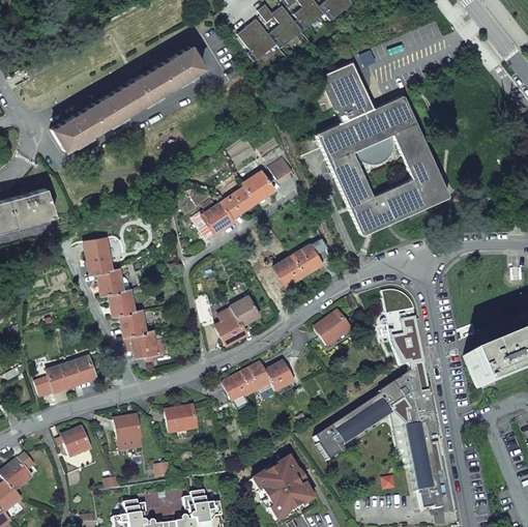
[(263,0),(254,7),(267,24),(275,18),(281,24),(272,26),(284,41),(302,27),(285,5),(274,12),(265,0),(263,0)]
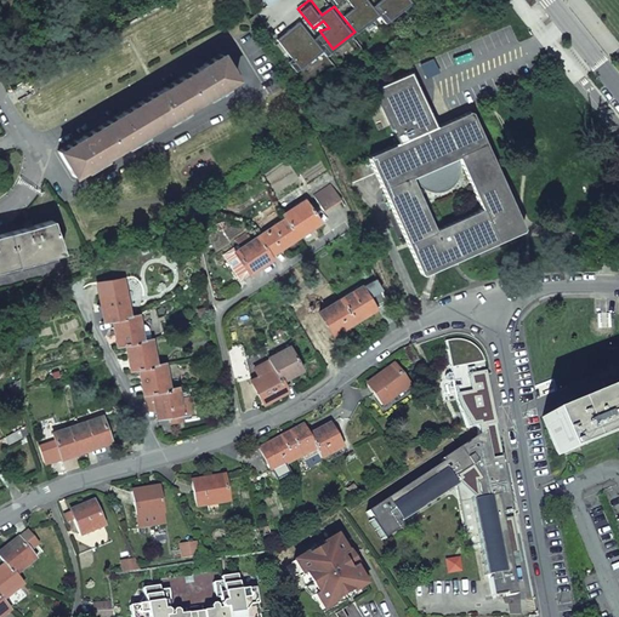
[(336,0),(339,3),(341,0),(355,0),(357,4),(347,11),(361,27),(382,7),(378,3),(375,0),(336,0)]
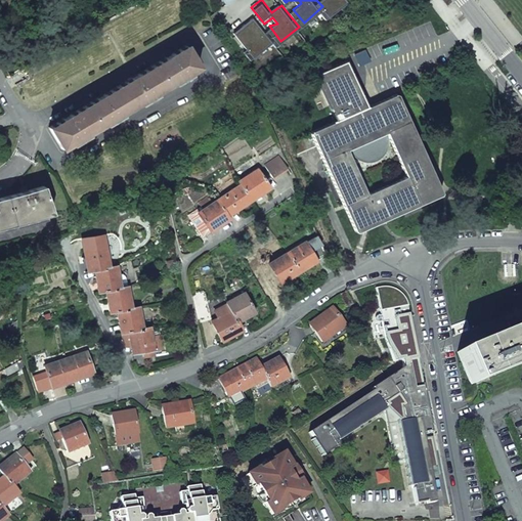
[(320,0),(318,2),(322,6),(330,16),(354,1),(353,0),(320,0)]
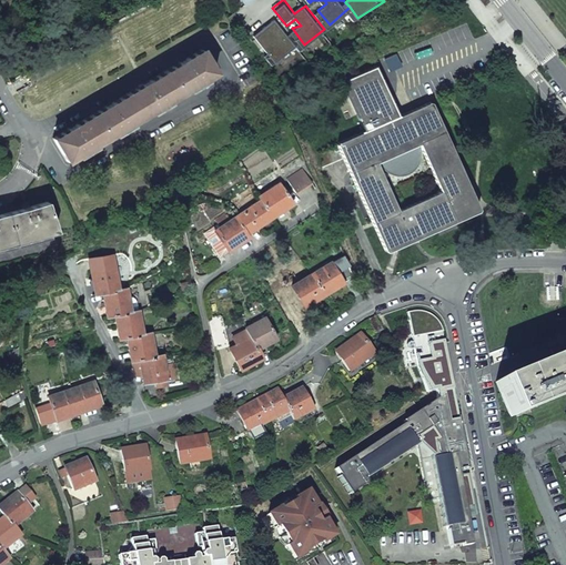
[(278,18),(255,33),(275,60),(296,44),(278,18)]
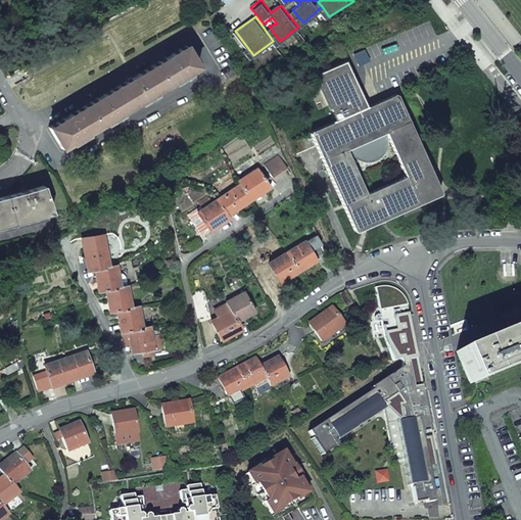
[(50,125),(62,145),(78,137),(80,139),(84,136),(83,134),(112,116),(113,119),(117,115),(116,113),(146,96),(147,98),(152,95),(151,93),(180,76),(182,78),(186,75),(185,73),(200,63),(187,43),(50,125)]
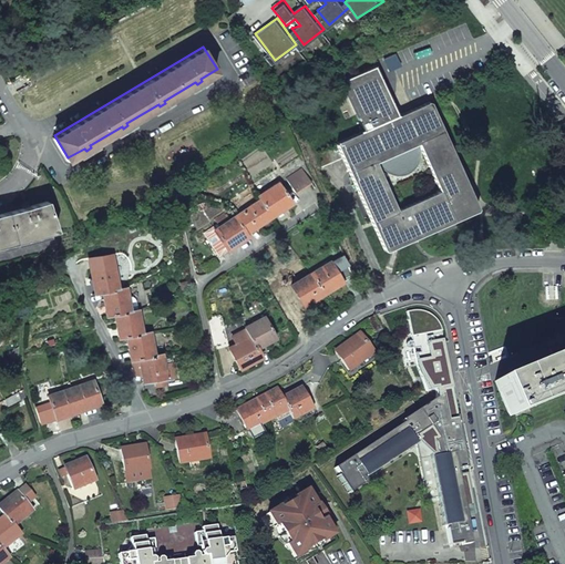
[(346,155),(386,246),(478,205),(439,119),(441,119),(432,98),(392,115),(390,111),(388,106),(391,104),(392,102),(392,99),(377,63),(342,79),(365,127),(337,140),(338,141),(342,151),(343,150),(346,155)]
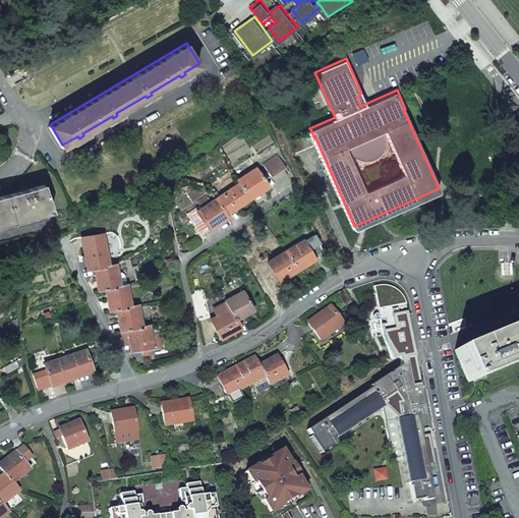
[(310,129),(290,138),(296,152),(318,142),(315,137),(314,138),(310,129)]
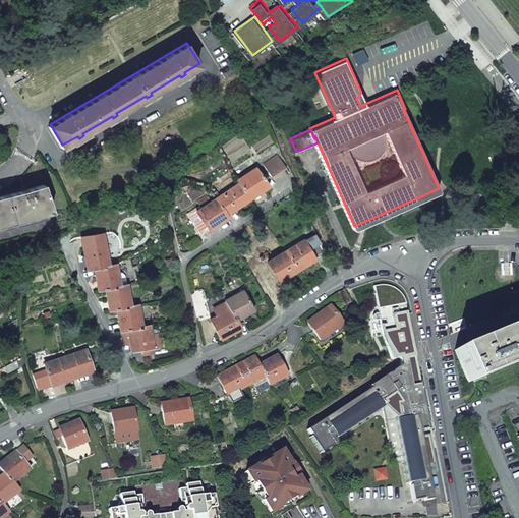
[(271,157),(279,169),(287,164),(279,152),(271,157)]
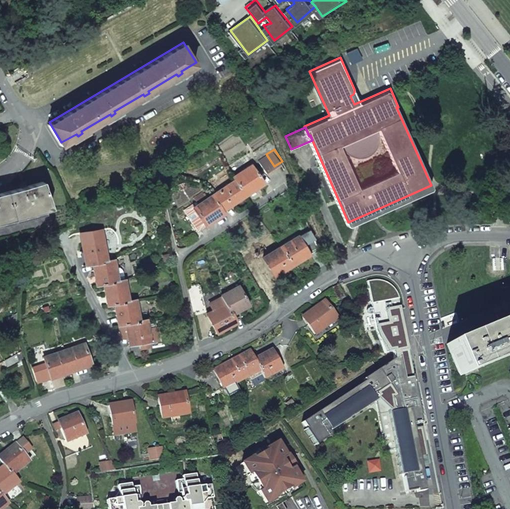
[(236,177),(246,192),(256,186),(266,180),(254,162),(235,175),(236,177)]
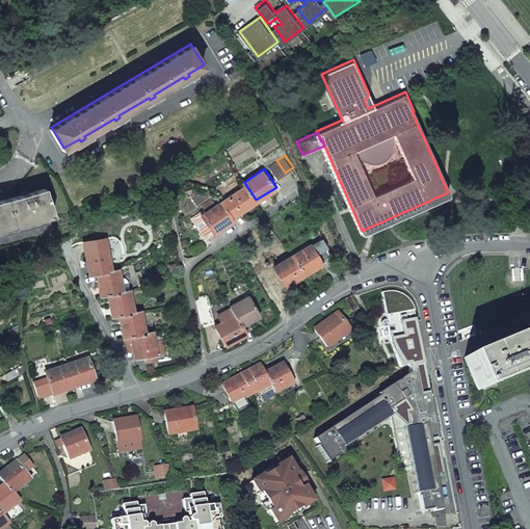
[(222,200),(233,216),(244,208),(256,200),(245,184),(222,200)]
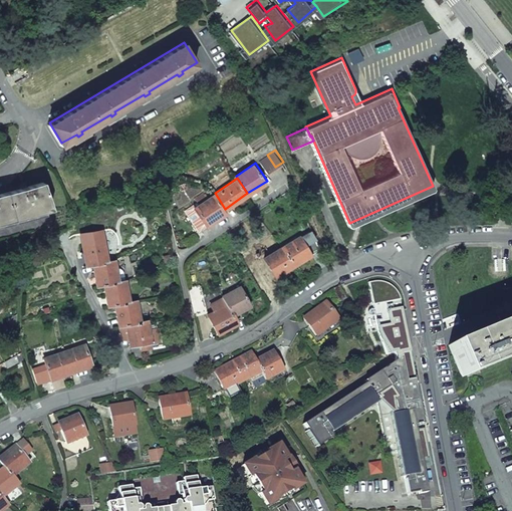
[(0,220),(16,217),(52,206),(43,180),(21,187),(7,191),(0,192),(0,220)]
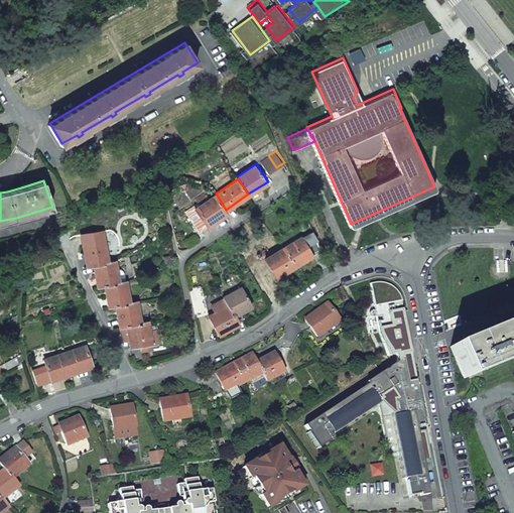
[(206,191),(197,198),(202,204),(210,198),(206,191)]
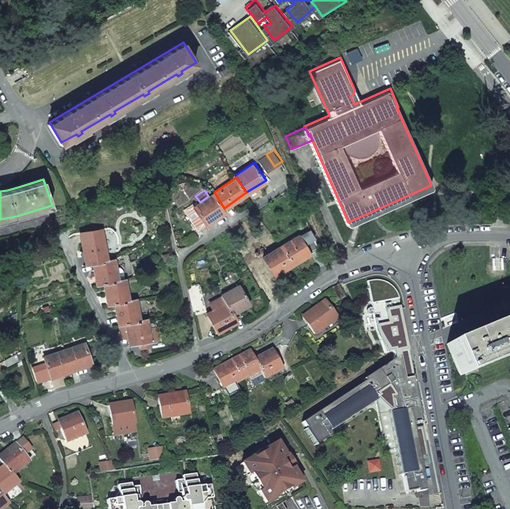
[(201,214),(207,223),(226,210),(224,208),(214,192),(208,196),(200,202),(195,205),(201,214)]
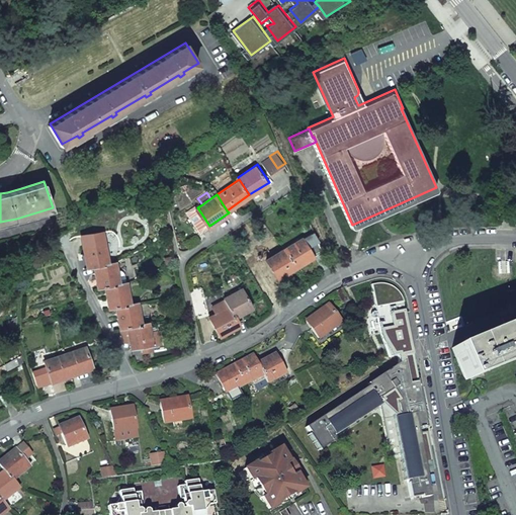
[(286,247),(297,265),(316,254),(315,253),(324,248),(316,230),(305,236),(295,241),(286,247)]
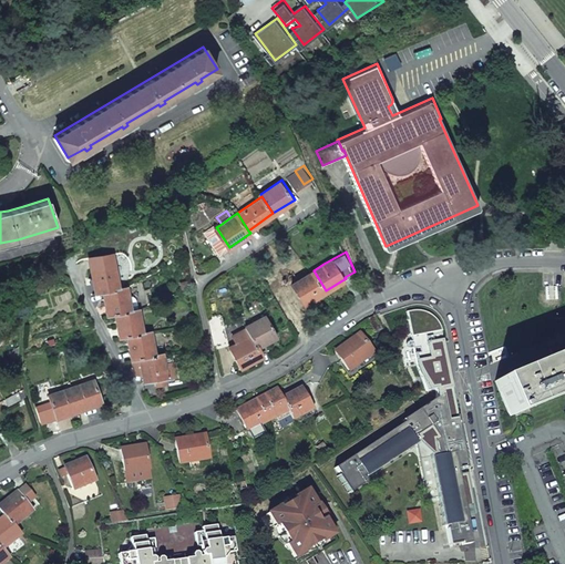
[(98,258),(99,267),(111,265),(110,257),(98,258)]
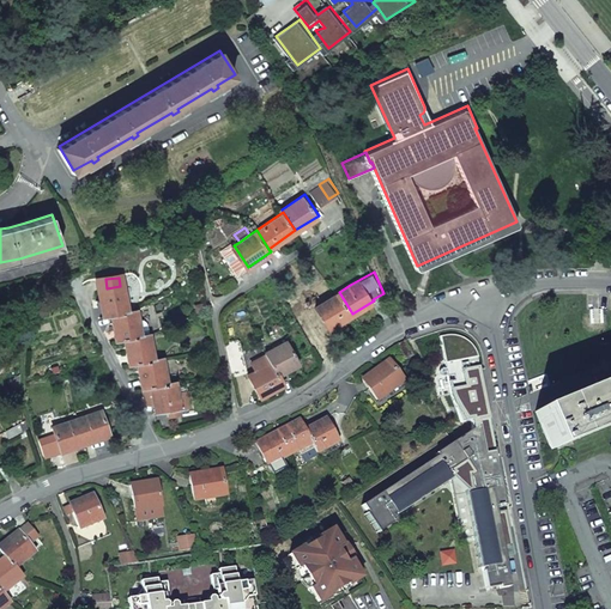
[(139,360),(144,385),(152,384),(157,409),(171,407),(173,414),(182,412),(177,379),(169,381),(164,355),(156,357),(151,332),(141,333),(138,308),(129,309),(127,294),(125,286),(120,286),(107,288),(101,290),(104,315),(113,312),(118,339),(126,336),(131,363),(139,360)]
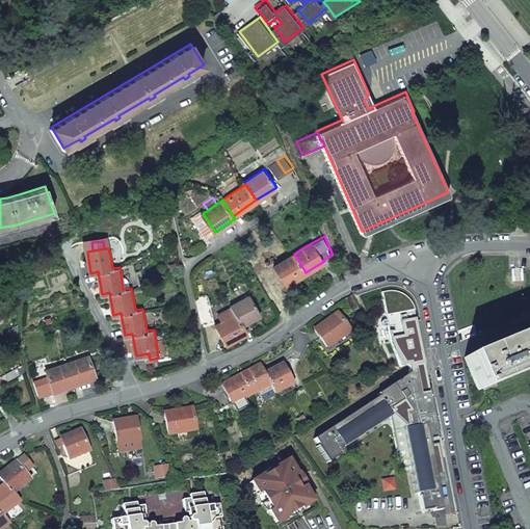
[(275,265),(287,284),(306,272),(294,254),(285,259),(275,265)]
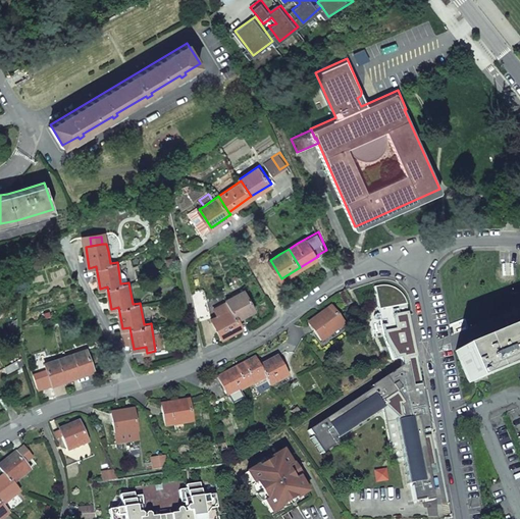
[(110,263),(117,262),(116,252),(113,250),(108,251),(110,263)]
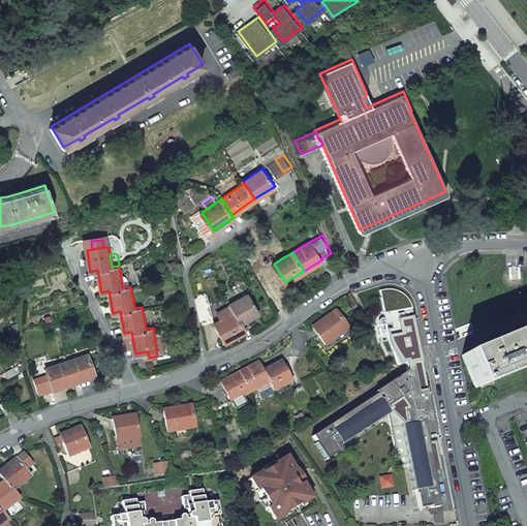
[(414,364),(423,359),(414,313),(405,315),(403,307),(412,305),(410,299),(406,294),(401,290),(395,287),(389,286),(380,288),(391,339),(400,361),(408,360),(409,368),(414,364)]
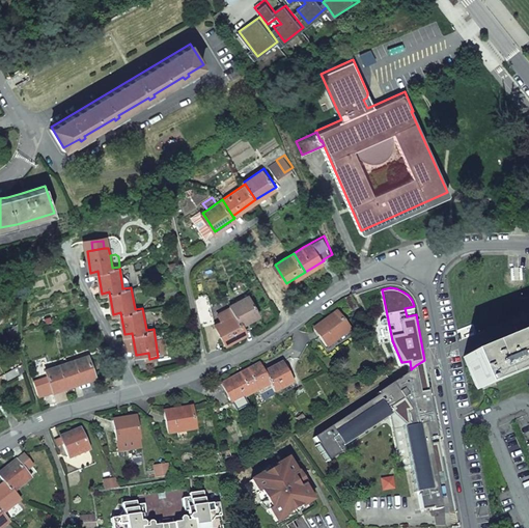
[(201,294),(195,296),(202,324),(215,321),(209,292),(201,294)]
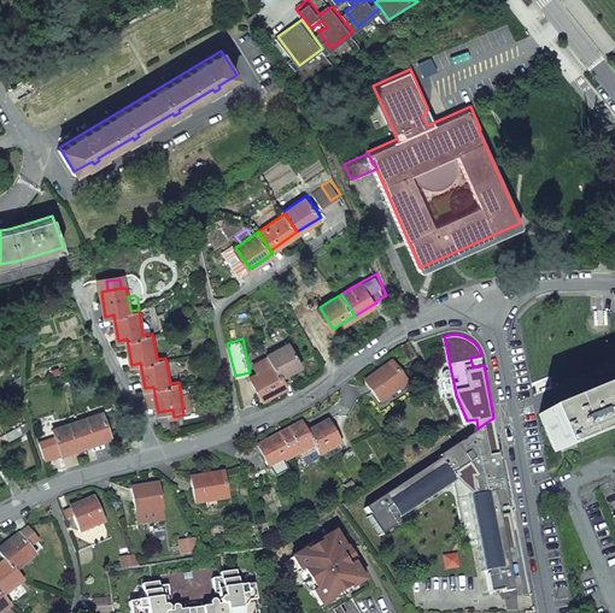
[(403,343),(410,359),(417,354),(410,340),(403,343)]
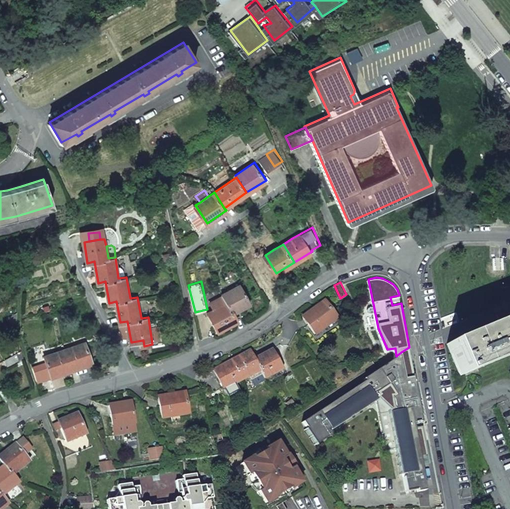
[(227,301),(233,312),(251,302),(241,283),(232,288),(223,293),(227,301)]
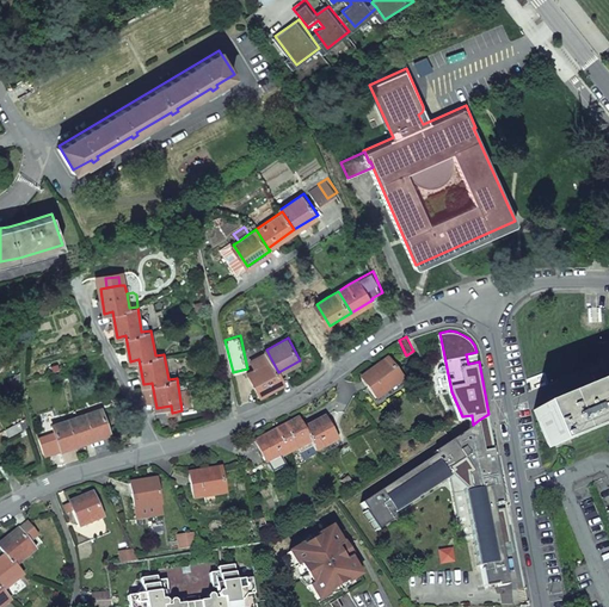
[(362,375),(377,396),(404,377),(388,355),(375,365),(362,375)]
